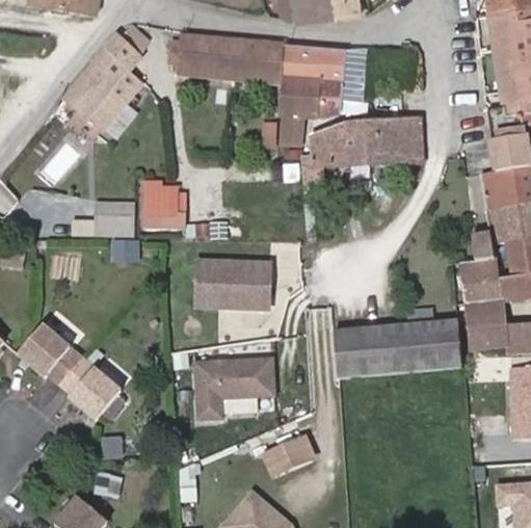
[(71,3),(95,8),(96,0),(38,0),(52,3),(52,0),(71,3)]
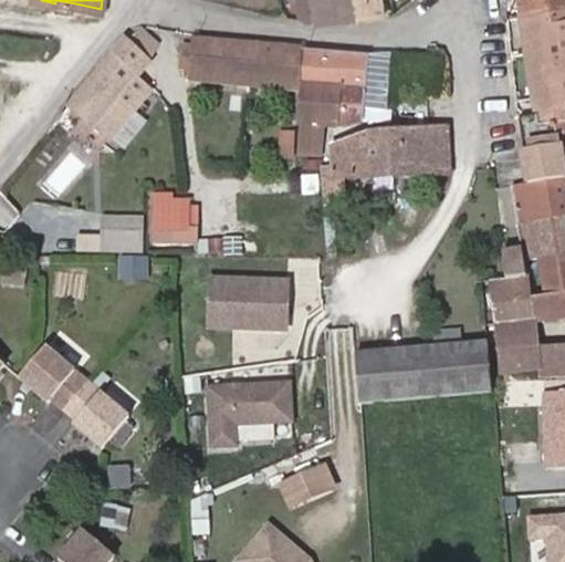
[(293,0),(295,16),(313,17),(311,0),(293,0)]
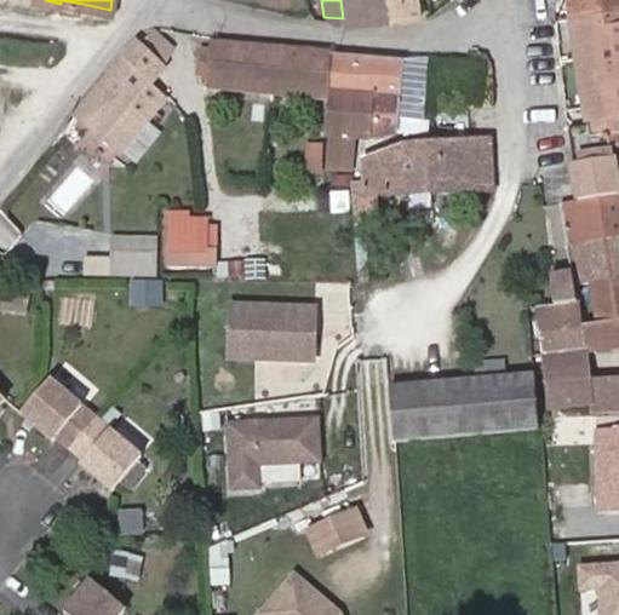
[(340,0),(343,18),(343,21),(419,12),(418,0),(340,0)]
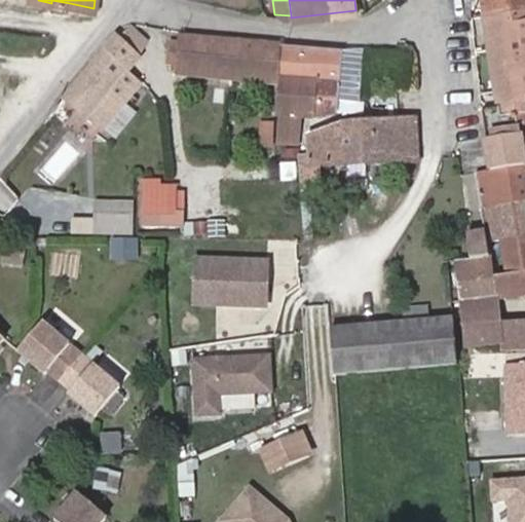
[(482,0),(484,11),(524,3),(524,0),(482,0)]
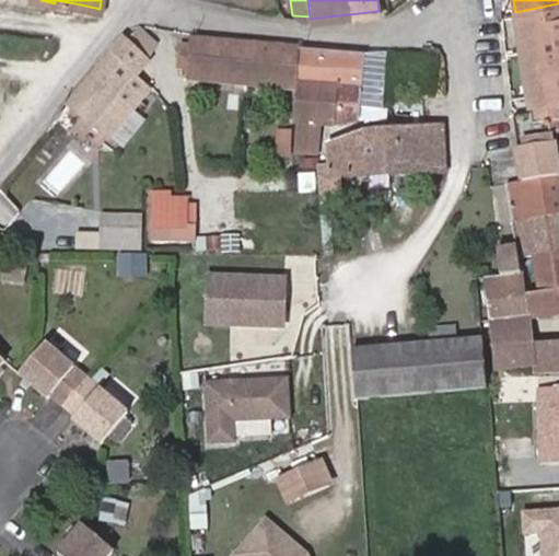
[(531,119),(558,116),(558,3),(515,12),(530,111),(531,116),(531,119)]
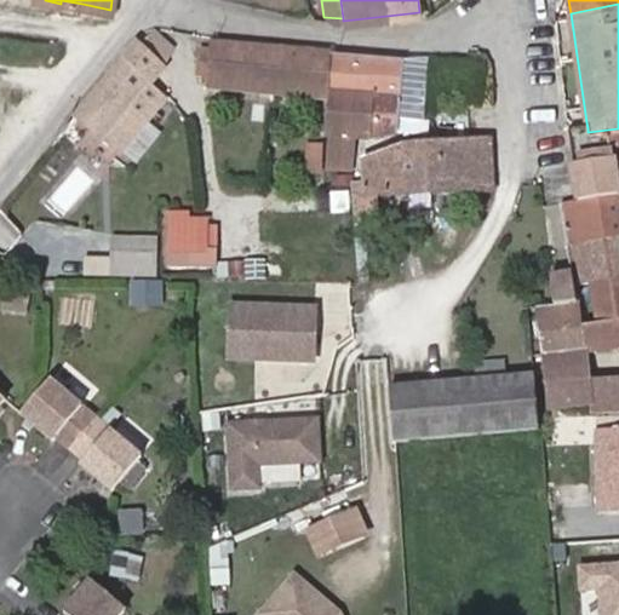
[(137,36),(74,113),(103,137),(121,151),(156,109),(152,95),(155,88),(145,80),(162,59),(160,57),(170,45),(152,29),(141,40),(137,36)]
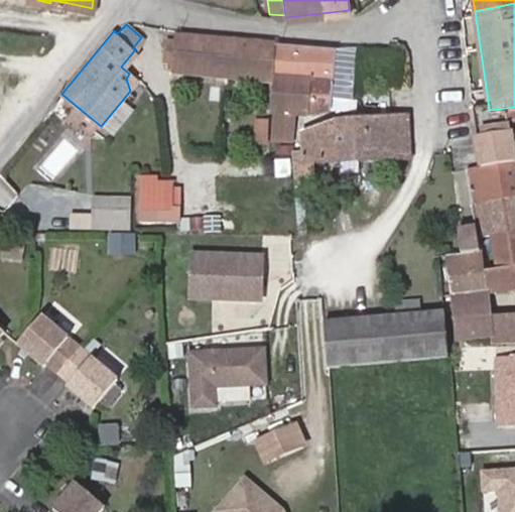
[(272,80),(274,41),(274,38),(175,28),(174,37),(166,36),(163,59),(167,60),(167,65),(172,66),(172,70),(272,80)]
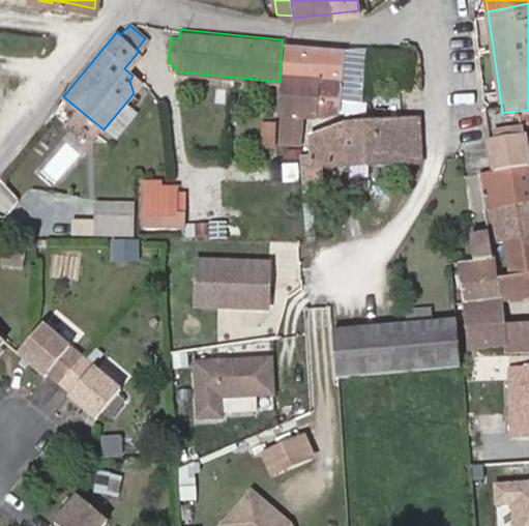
[(344,49),(282,42),(280,82),(277,110),(281,110),(280,139),(298,141),(302,113),(313,114),(338,110),(344,49)]
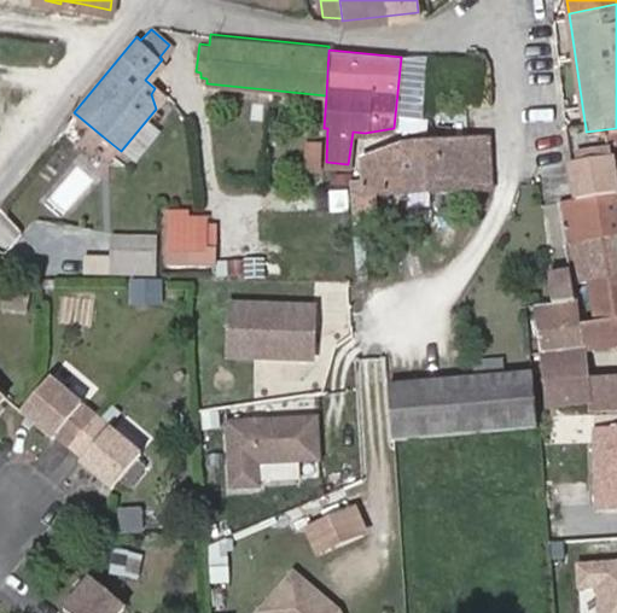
[(566,126),(569,150),(587,147),(591,161),(611,158),(616,156),(616,128),(586,132),(586,128),(585,122),(566,126)]
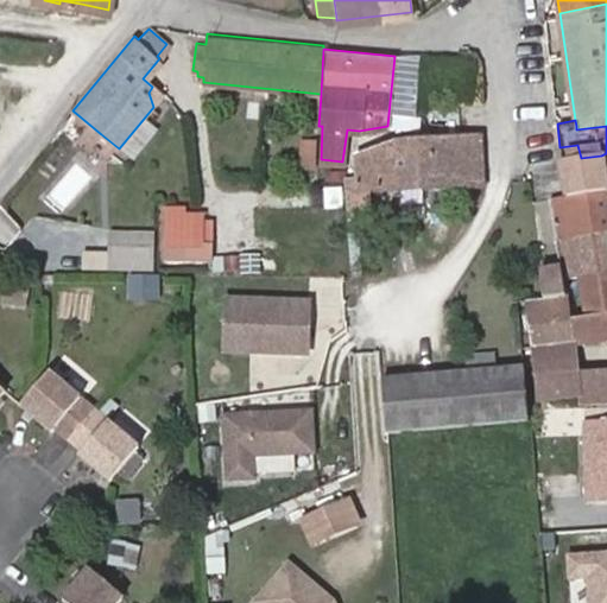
[(480,170),(478,132),(394,137),(353,151),(355,177),(346,177),(343,177),(345,194),(367,192),(404,189),(403,175),(480,170)]
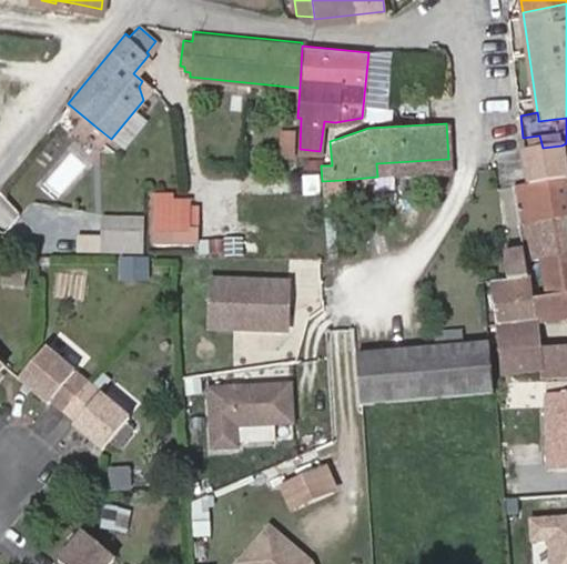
[(279,131),(277,155),(289,157),(290,131),(279,131)]
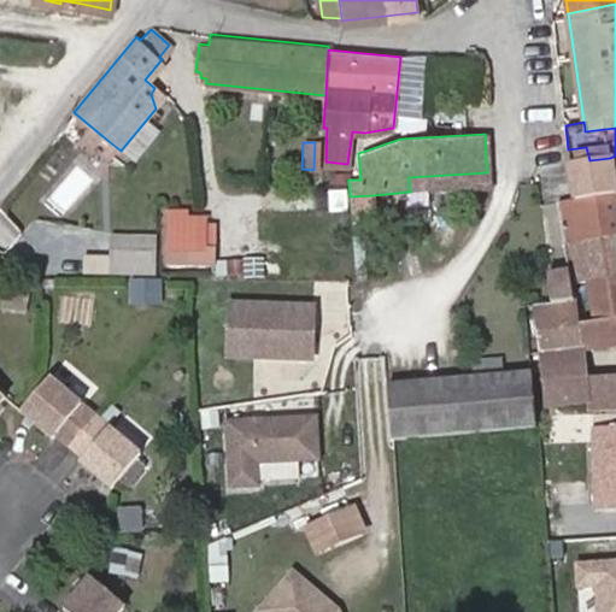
[(615,188),(610,158),(590,160),(586,147),(568,149),(567,149),(573,195),(615,188)]
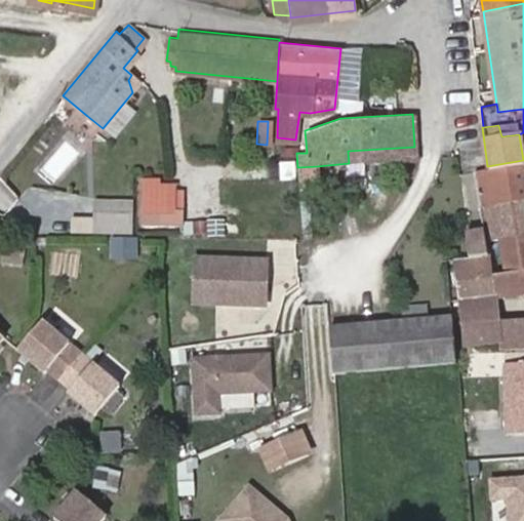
[(414,158),(414,147),(348,151),(349,163),(414,158)]
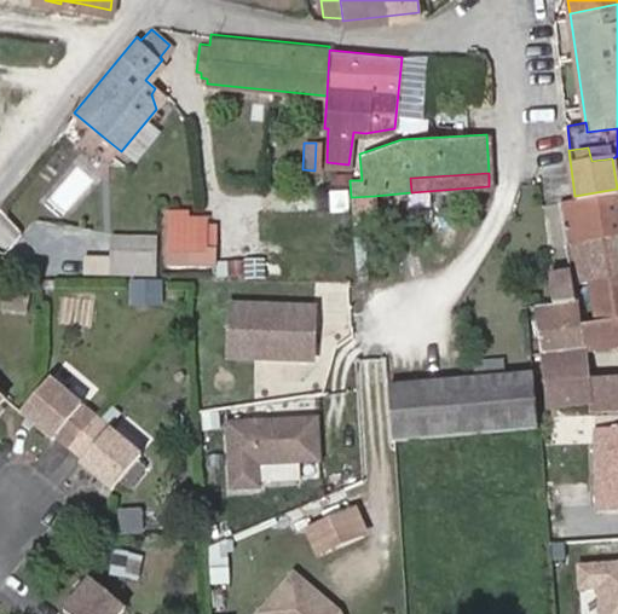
[(549,272),(553,302),(576,299),(572,282),(594,278),(588,238),(617,232),(617,201),(617,189),(575,196),(559,198),(571,268),(549,272)]
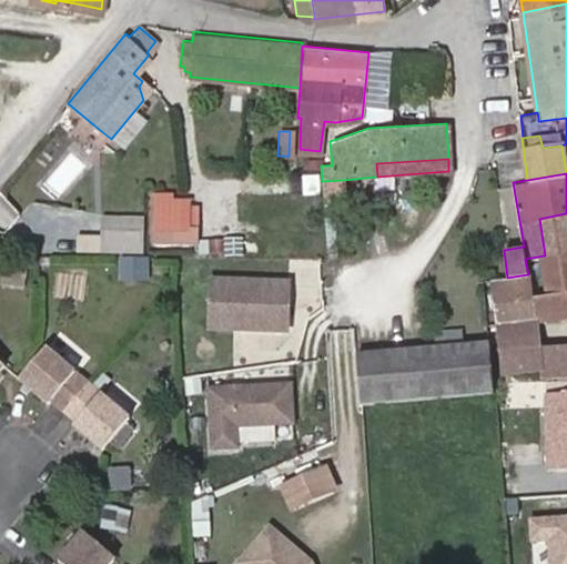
[(322,187),(323,201),(345,200),(343,180),(322,181),(322,187)]
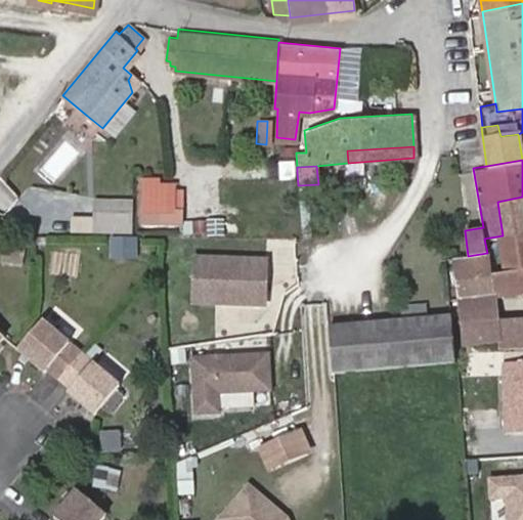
[(139,181),(139,220),(176,221),(177,189),(171,189),(171,181),(139,181)]
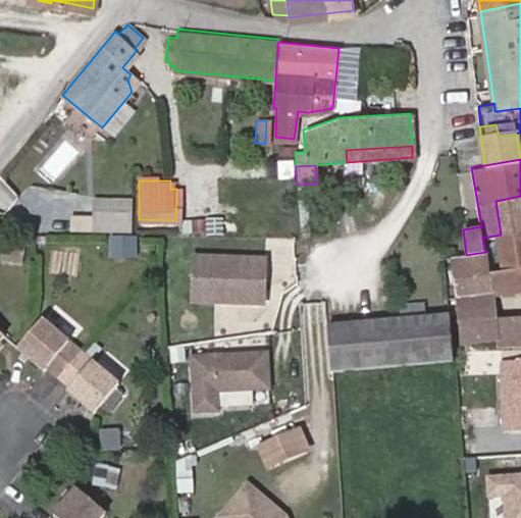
[(520,196),(496,201),(501,235),(520,229),(520,196)]
